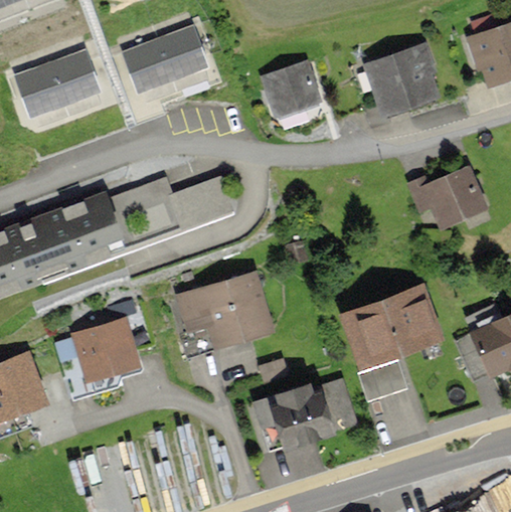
[(510,19),(466,34),(481,82),(510,72),(510,19)]
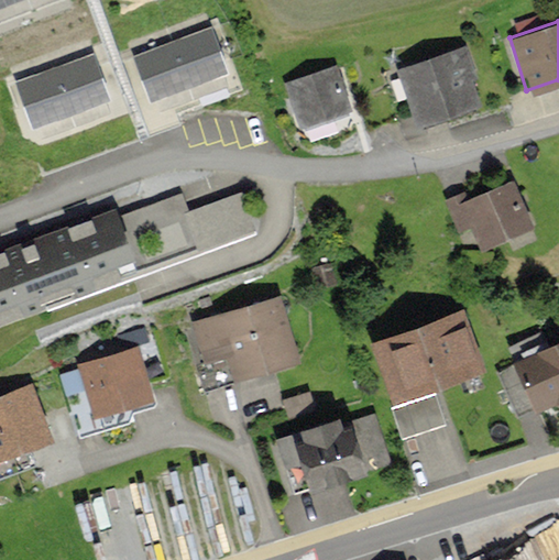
[(217,24),(140,53),(157,99),(234,70),(217,24)]
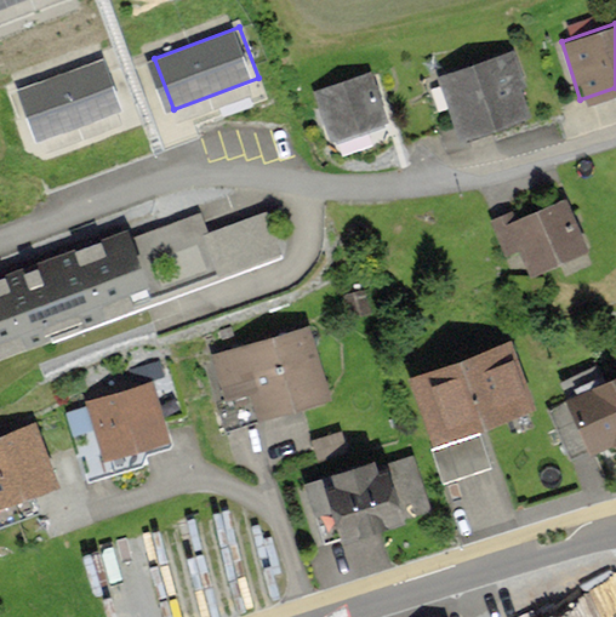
[(514,47),(438,70),(458,138),(535,114),(514,47)]
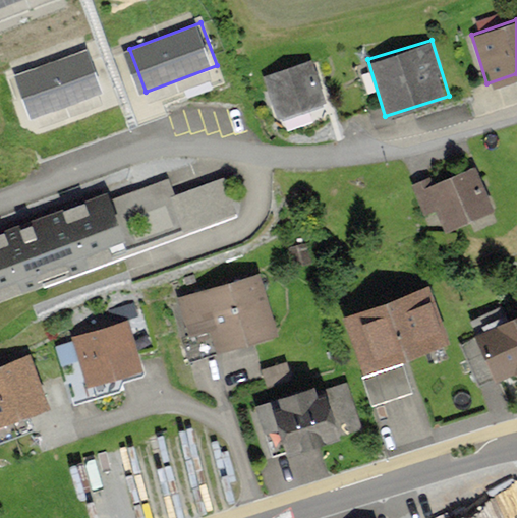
[(91,47),(20,72),(36,115),(106,90),(91,47)]
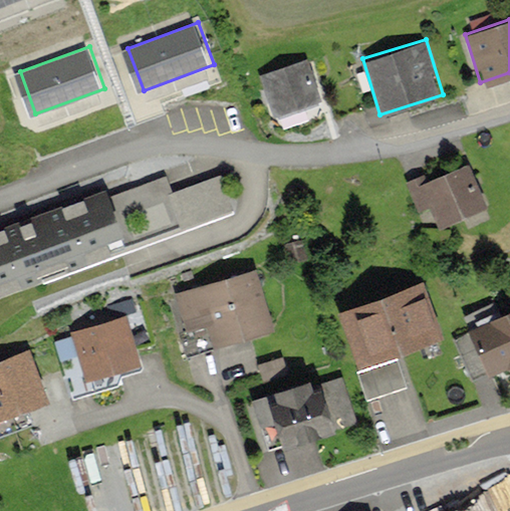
[(319,97),(306,58),(259,73),(272,112),(319,97)]
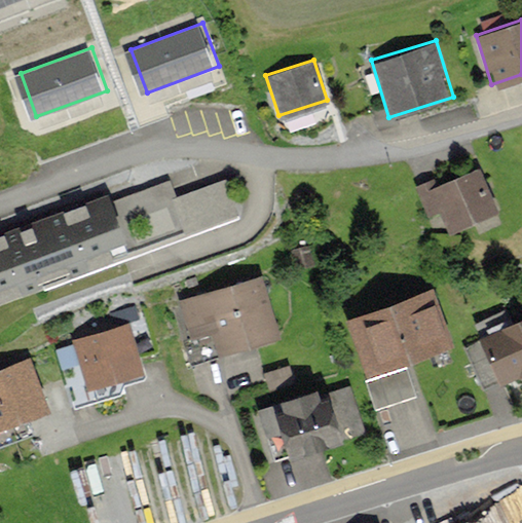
[(480,169),(421,191),(438,233),(496,210),(480,169)]
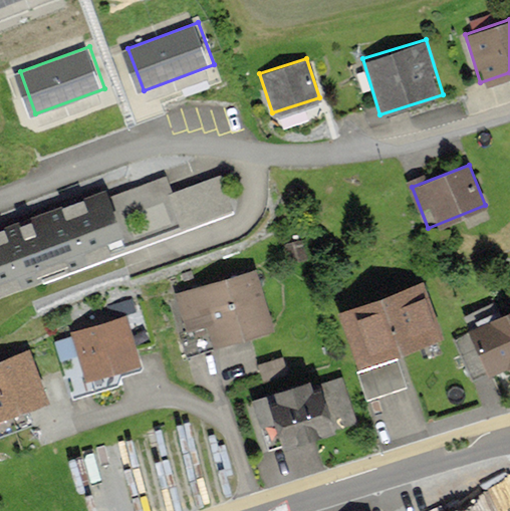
[(220,175),(164,195),(176,228),(232,208),(220,175)]
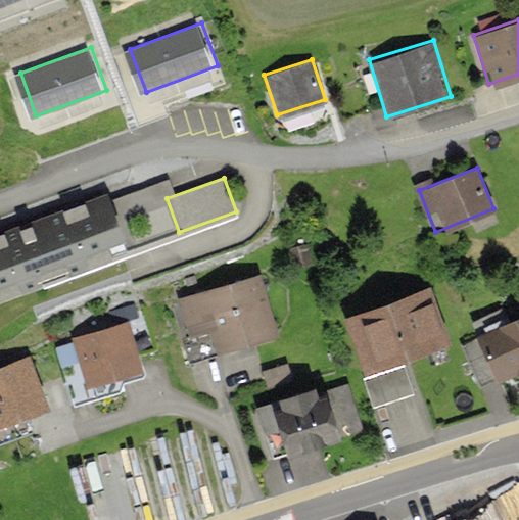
[(106,195),(0,232),(0,288),(124,244),(106,195)]
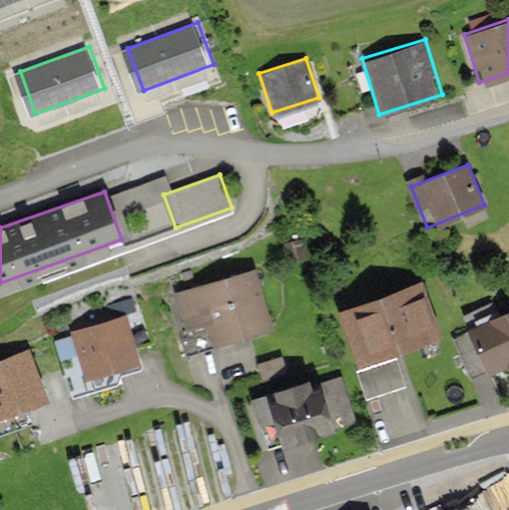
[(253,269),(178,293),(198,357),(274,334),(253,269)]
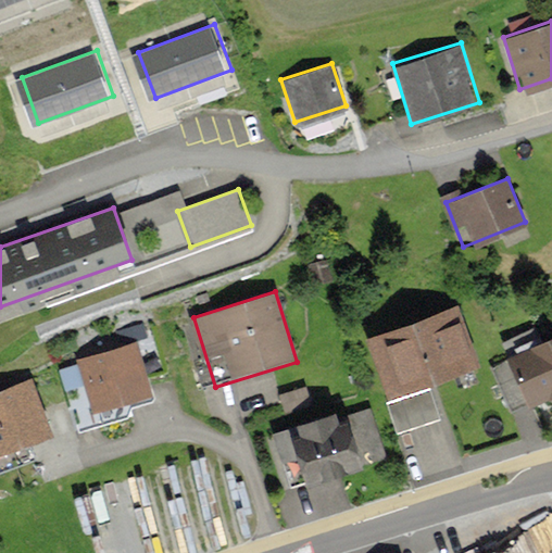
[(452,303),(364,335),(386,397),(475,364),(452,303)]
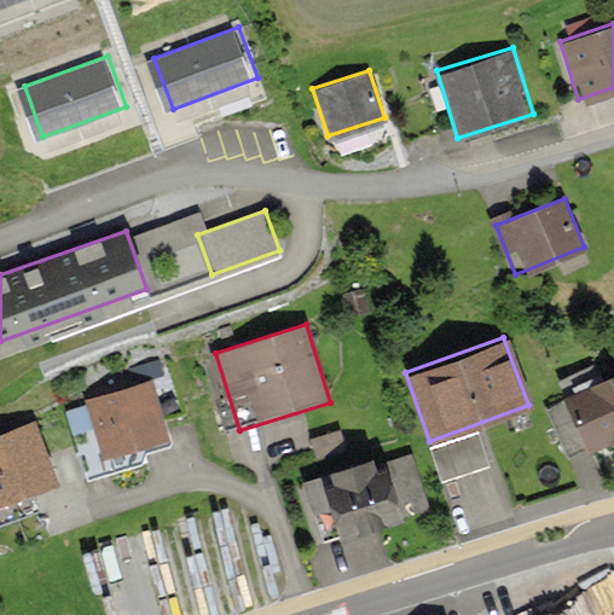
[(171,441),(152,376),(82,394),(100,460),(171,441)]
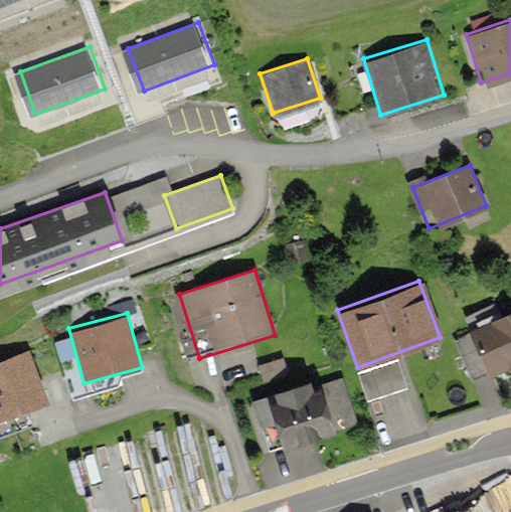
[(510,314),(465,334),(485,381),(510,370),(510,314)]
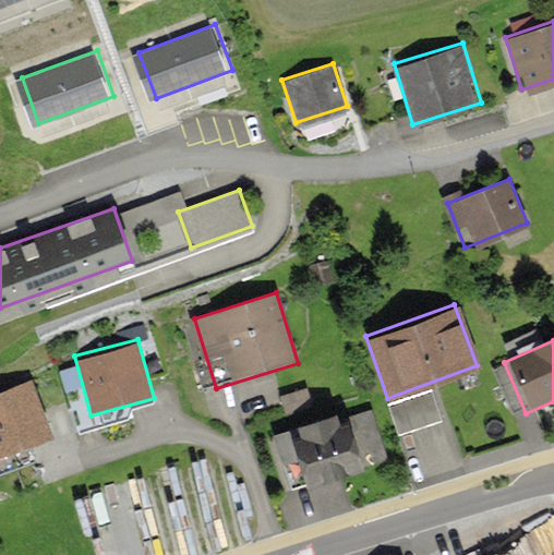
[(32,374),(0,386),(0,455),(55,434),(32,374)]
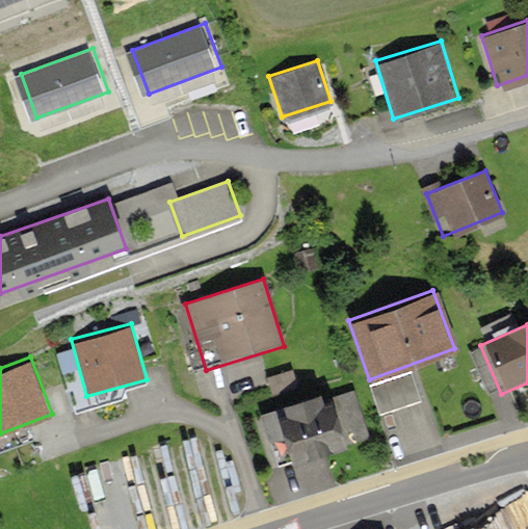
[(278,365),(279,377),(305,375),(302,363),(278,365)]
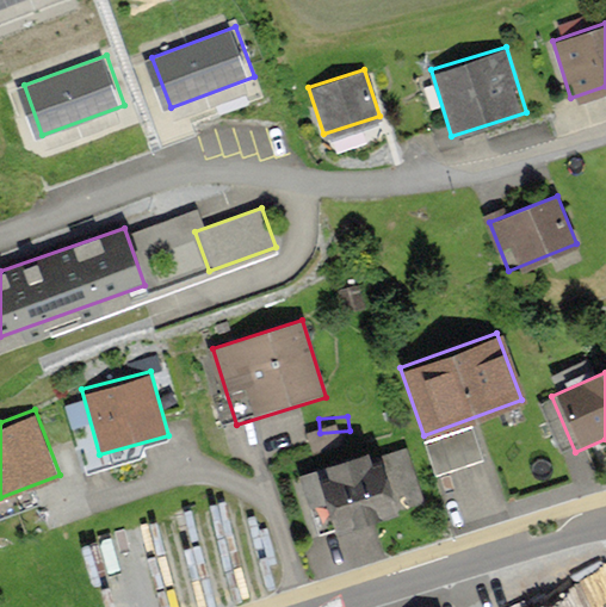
[(300,469),(320,533),(399,509),(377,444),(300,469)]
